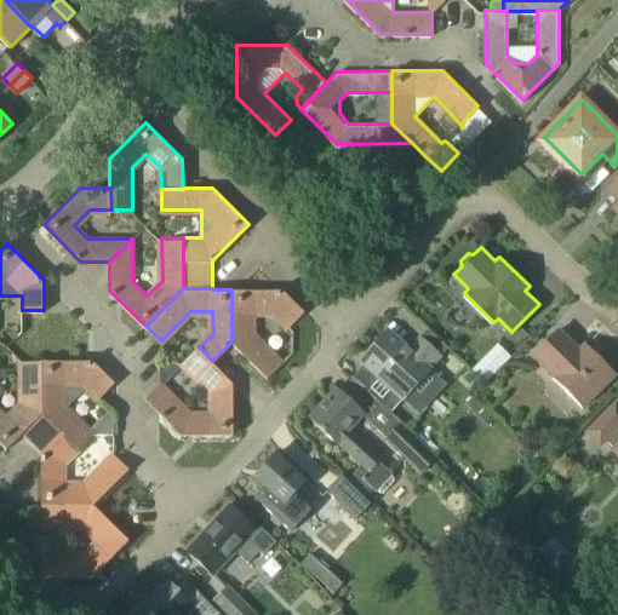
[(284,289),(233,289),(232,289),(232,342),(268,377),(293,351),(293,329),(290,326),(304,310),(284,289)]
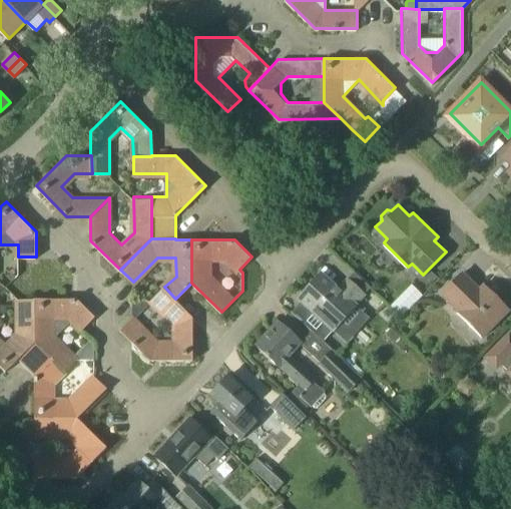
[(479,288),(462,271),(441,293),(458,310),(457,310),(482,336),(509,308),(484,283),(479,288)]
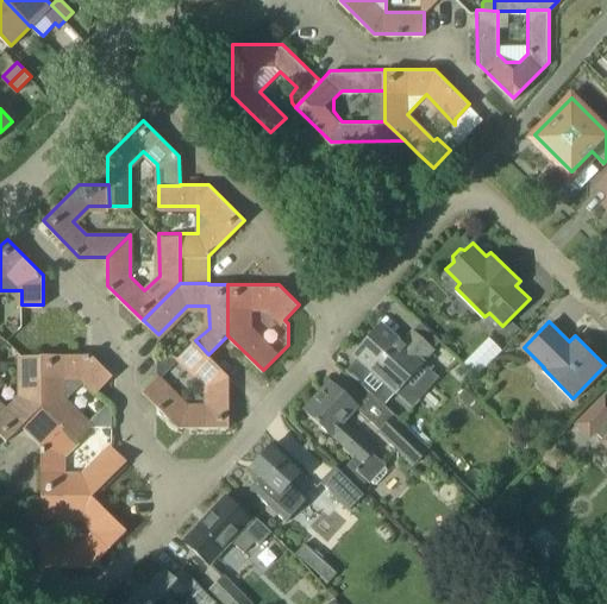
[(382,322),(355,352),(360,356),(348,370),(370,391),(385,403),(396,390),(424,359),(423,358),(433,346),(413,328),(402,340),(382,322)]
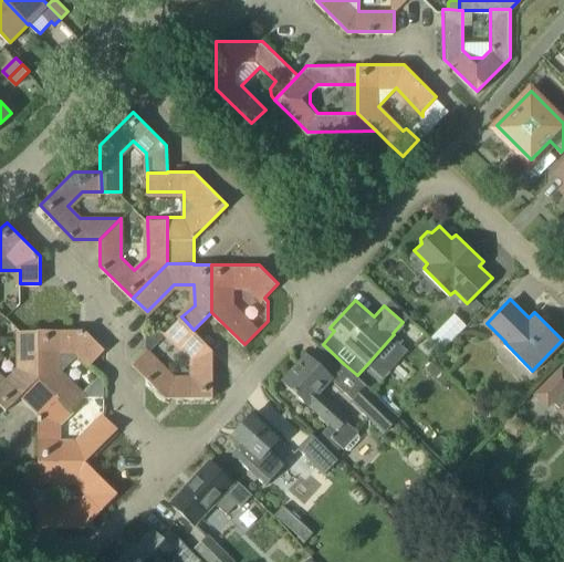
[(133,363),(145,375),(166,396),(212,396),(212,349),(194,330),(181,316),(167,331),(194,360),(195,377),(175,377),(147,350),(133,363)]
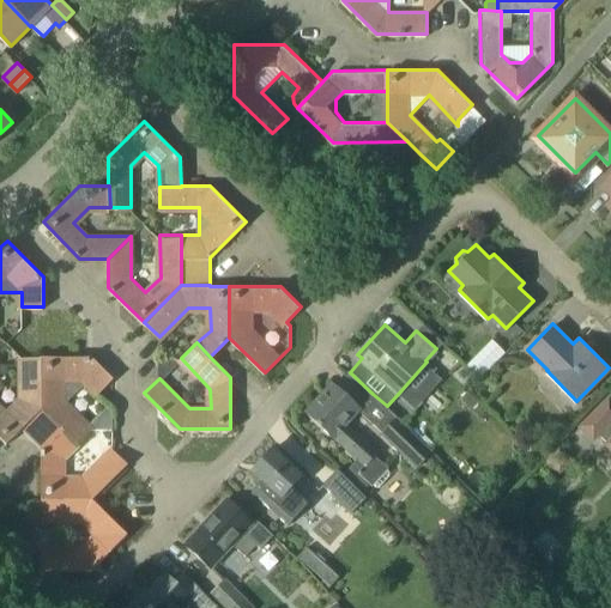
[(22,427),(42,408),(42,356),(22,356),(22,397),(6,413),(0,406),(0,377),(0,365),(0,435),(7,442),(22,427)]
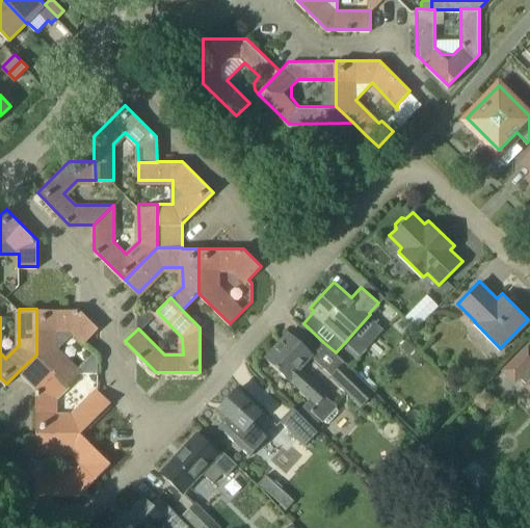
[(36,309),(36,354),(67,384),(80,371),(98,371),(98,352),(95,349),(77,368),(57,348),(75,331),(84,341),(99,327),(80,309),(36,309)]
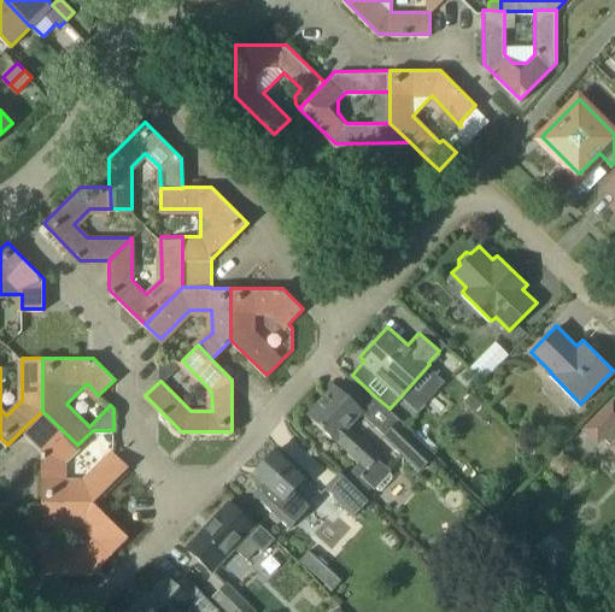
[(369,442),(351,425),(363,412),(364,411),(363,410),(334,383),(308,412),(337,439),(368,466),(362,474),(376,488),(384,488),(393,477),(392,470),(379,457),(381,453),(369,442)]
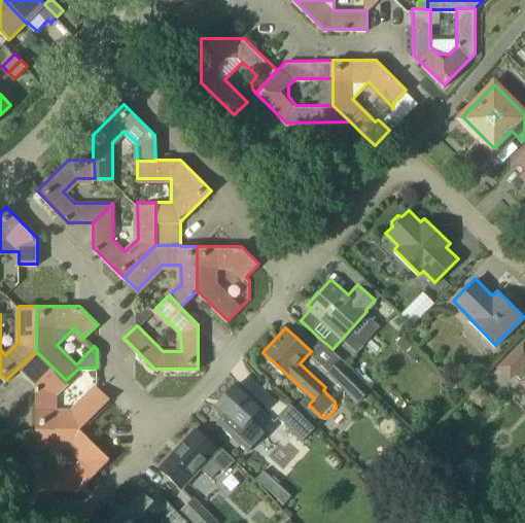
[(404,334),(397,341),(407,349),(413,343),(404,334)]
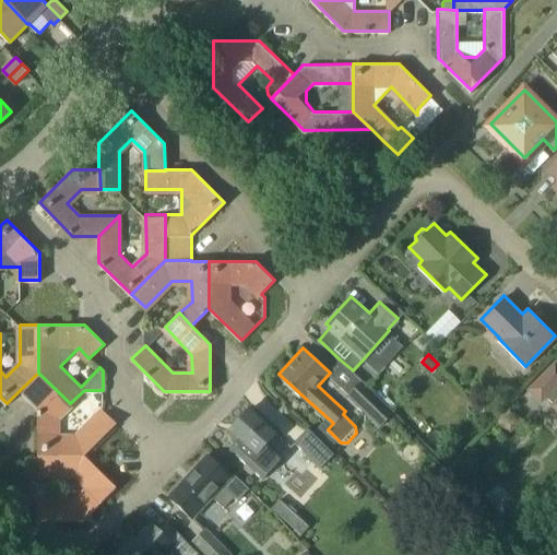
[(340,359),(329,372),(330,373),(329,374),(345,388),(350,392),(347,396),(381,426),(395,410),(353,370),(340,359)]
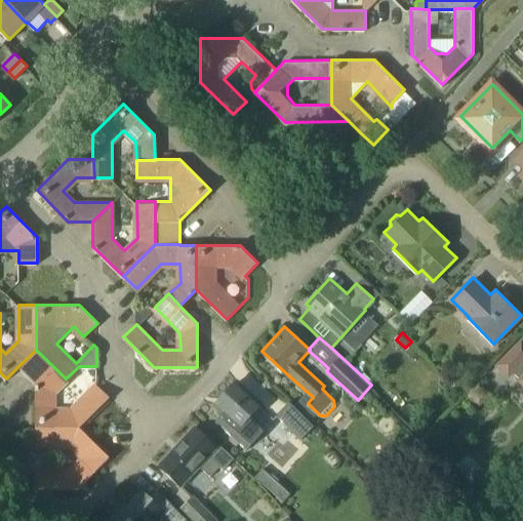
[(522,339),(521,338),(496,363),(509,375),(513,370),(520,376),(518,378),(522,383),(522,339)]
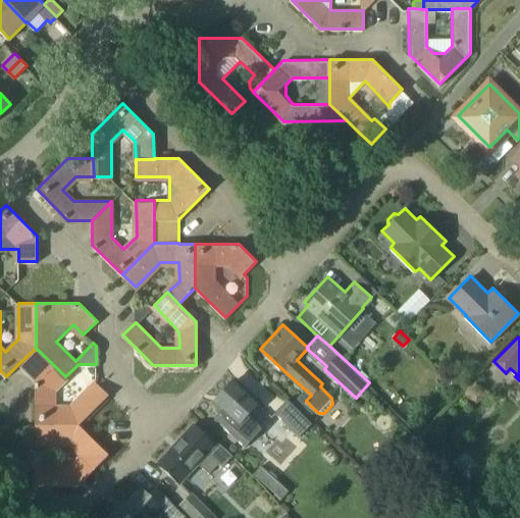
[(36,380),(35,423),(79,423),(109,394),(96,381),(69,406),(52,406),(53,390),(65,376),(36,348),(18,364),(36,380)]
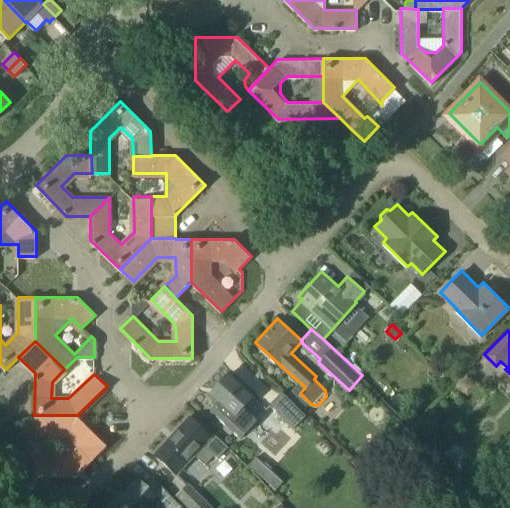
[(468,369),(456,381),(468,394),(480,382),(468,369)]
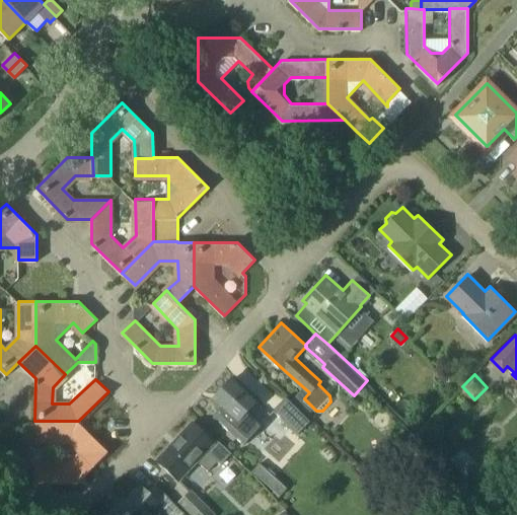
[(220,408),(214,415),(243,442),(263,422),(249,409),(257,400),(232,376),(211,399),(220,408)]
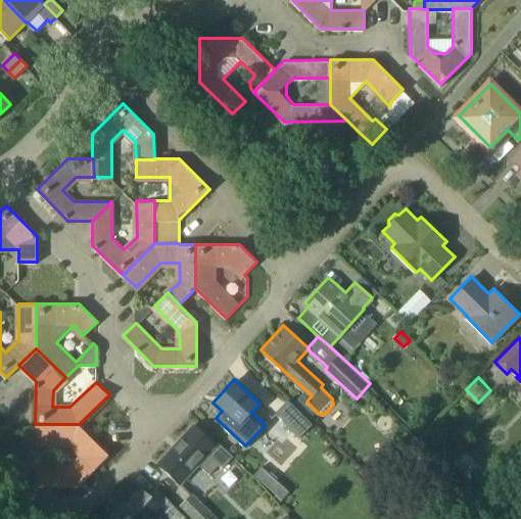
[(301,436),(316,421),(291,396),(276,412),(301,436)]
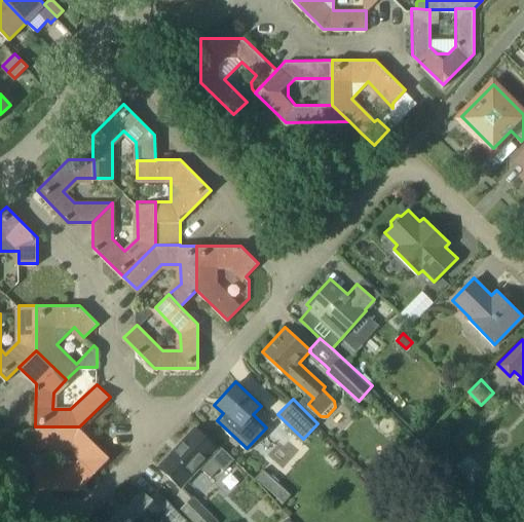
[(35,488),(51,488),(78,488),(109,457),(79,426),(35,426),(35,444),(72,445),(84,456),(72,469),(35,469),(35,488)]
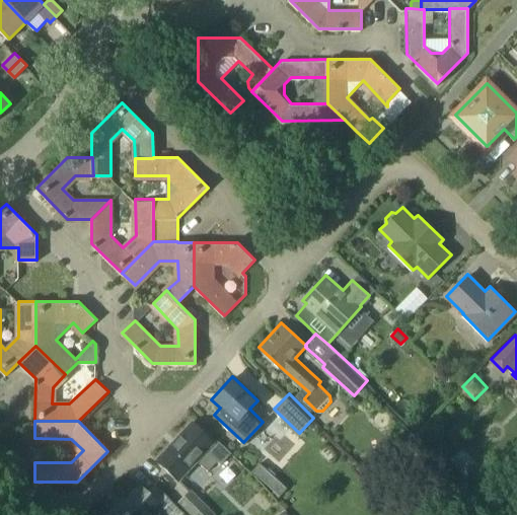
[(221,463),(232,452),(232,451),(217,438),(214,441),(192,421),(157,458),(179,479),(198,459),(209,469),(218,459),(221,463)]
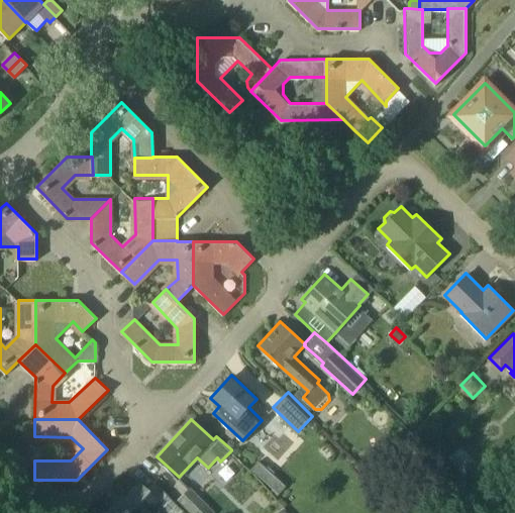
[(262,457),(260,458),(252,467),(279,493),(287,485),(289,483),(262,457)]
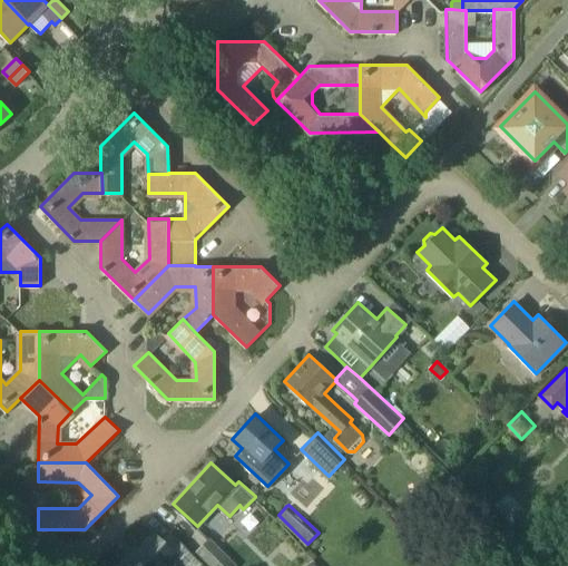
[(530,542),(509,521),(498,534),(519,554),(530,542)]
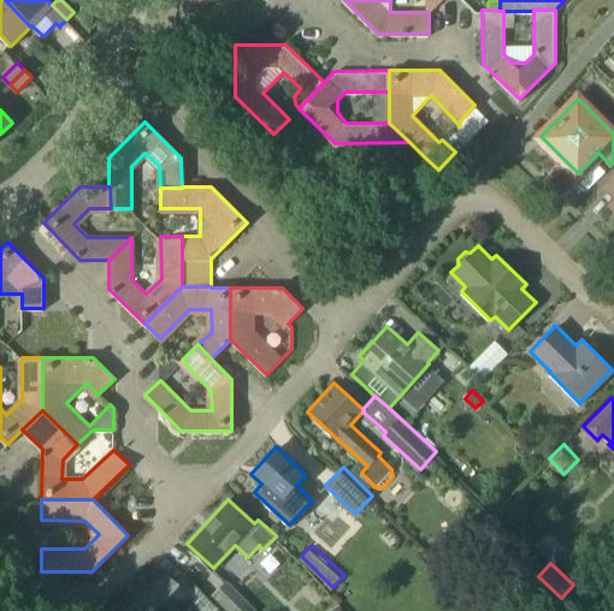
[(184,571),(175,582),(166,575),(143,599),(140,595),(125,610),(187,610),(196,601),(205,610),(216,610),(219,607),(184,571)]
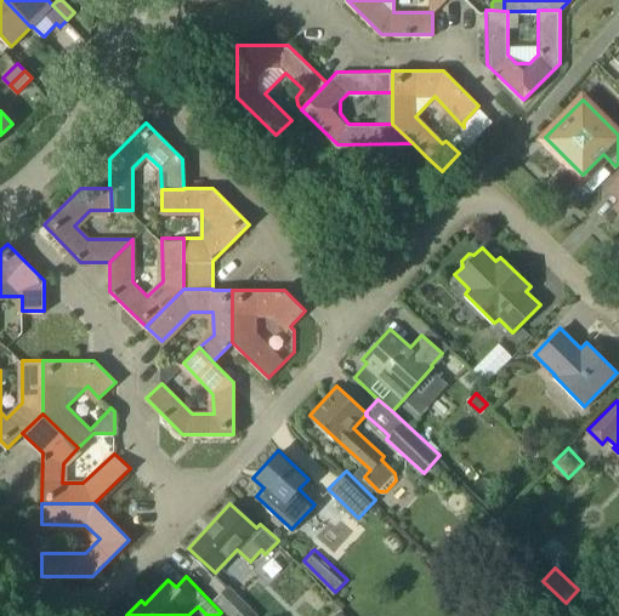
[(232,615),(256,615),(259,614),(230,583),(215,599),(232,615)]
